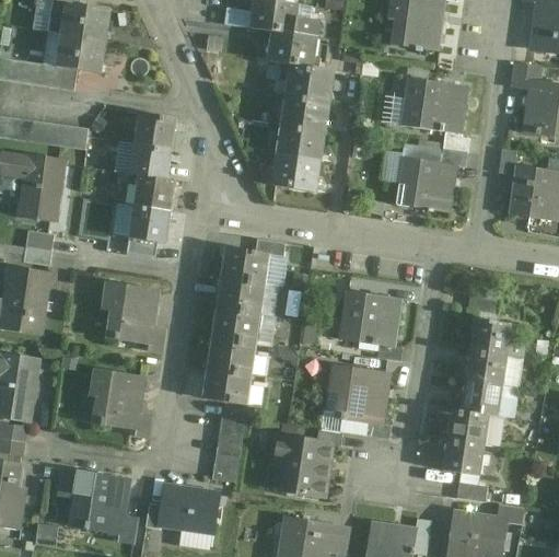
[(278,0),(256,0),(254,11),(253,11),(253,13),(254,13),(252,25),(251,25),(251,27),(271,31),(271,30),(295,33),(300,2),(278,0)]
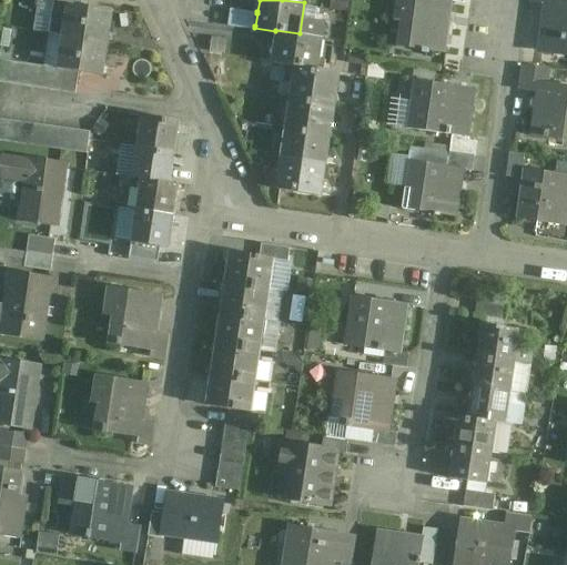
[(396,0),(394,18),(395,18),(396,12),(413,14),(408,44),(403,43),(402,46),(421,48),(421,51),(426,52),(427,49),(444,51),(451,0),(396,0)]
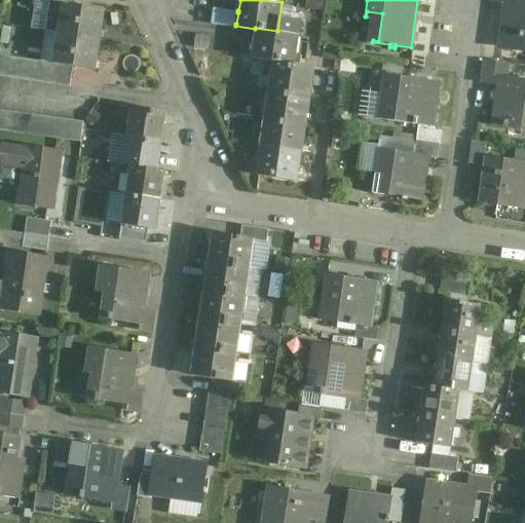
[(508,0),(508,2),(501,46),(524,49),(524,0),(508,0)]
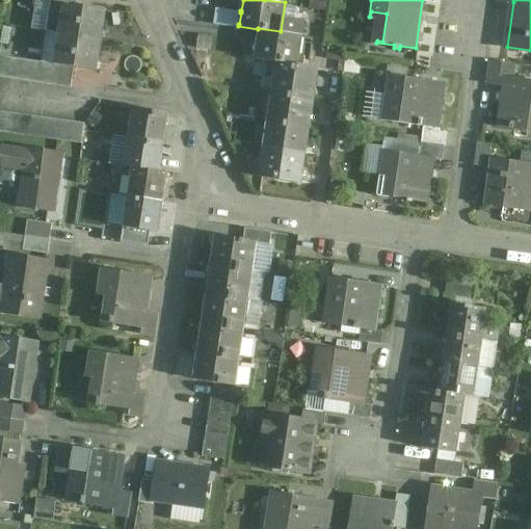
[(75,3),(62,1),(58,30),(101,37),(106,7),(75,3)]
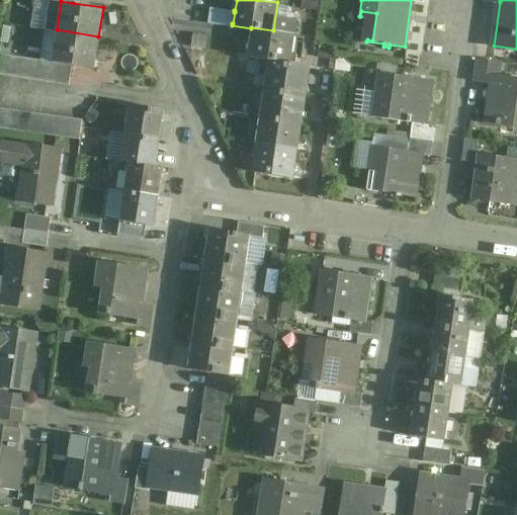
[(273,30),(251,27),(251,28),(250,29),(251,29),(250,40),(249,40),(248,43),(249,43),(248,54),(247,54),(247,56),(265,58),(288,62),(288,61),(292,33),(273,30)]
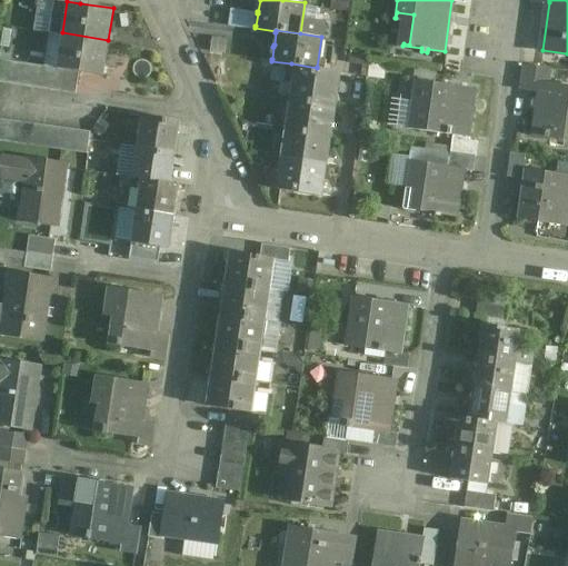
[(108,40),(62,32),(57,66),(65,68),(78,69),(102,73),(108,40)]
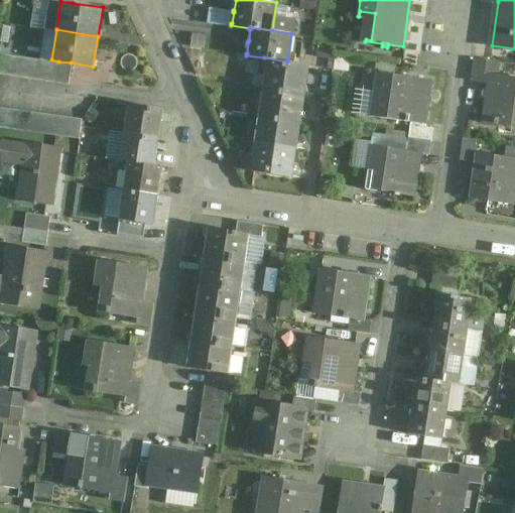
[(11,53),(0,51),(0,72),(8,74),(11,53)]
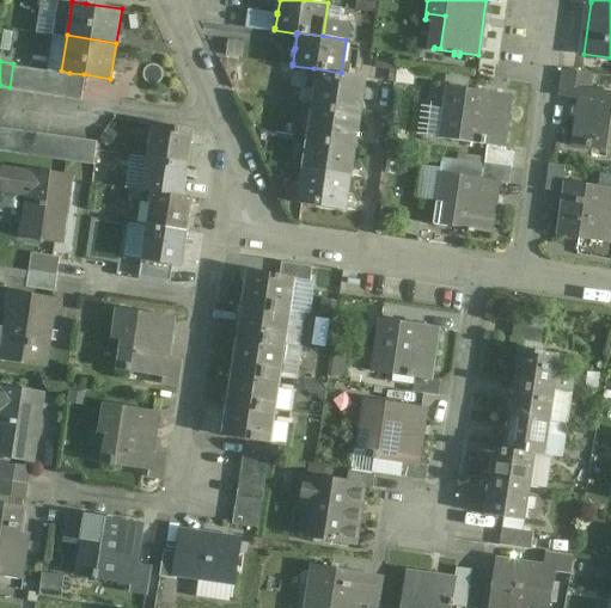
[(28,66),(13,63),(10,87),(24,90),(28,66)]
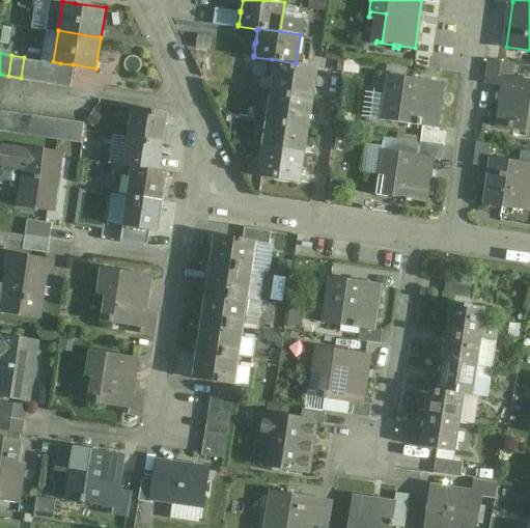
[(36,59),(24,57),(21,78),(33,80),(36,59)]
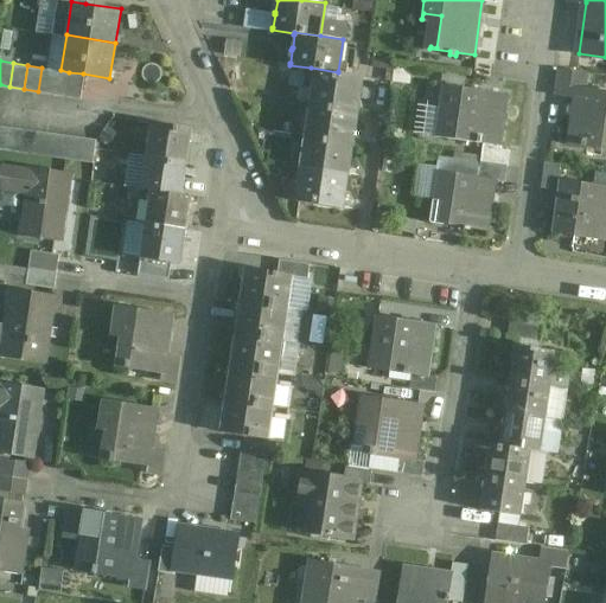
[(55,70),(42,68),(38,91),(52,92),(55,70)]
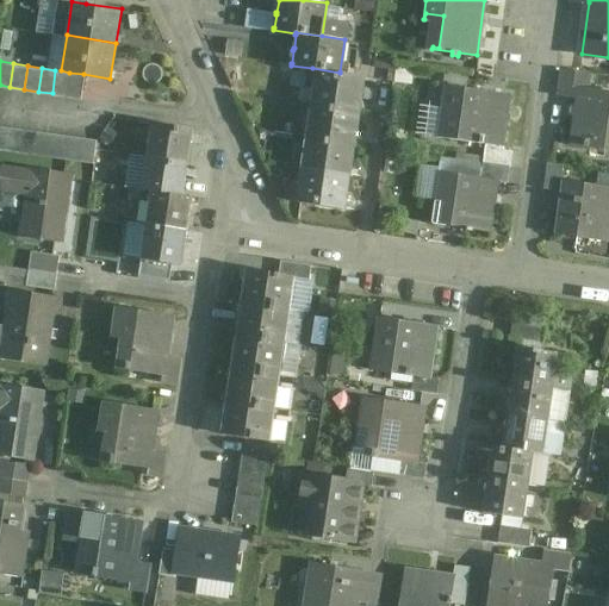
[(340,73),(312,68),(312,69),(315,70),(310,100),(308,100),(308,101),(358,108),(360,99),(355,99),(359,76),(362,77),(362,75),(340,72),(340,73)]
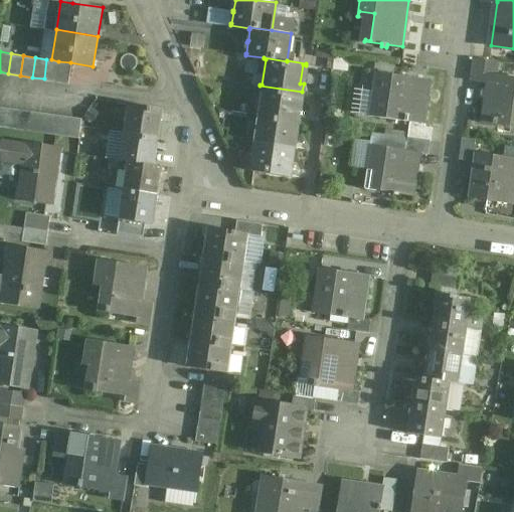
[(500,61),(472,57),(469,81),(485,83),(487,73),(498,74),(500,61)]
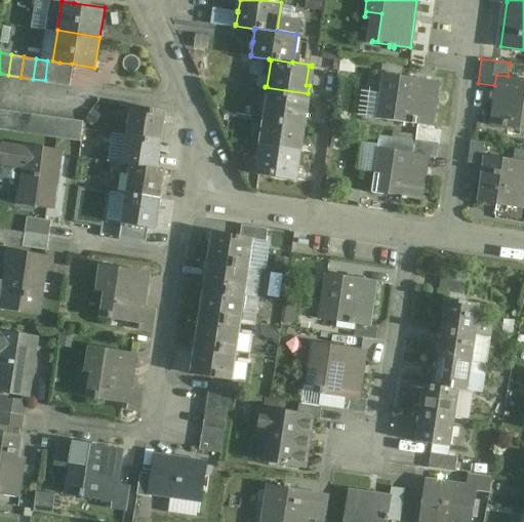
[(52,61),(47,61),(45,80),(56,82),(59,63),(52,61)]
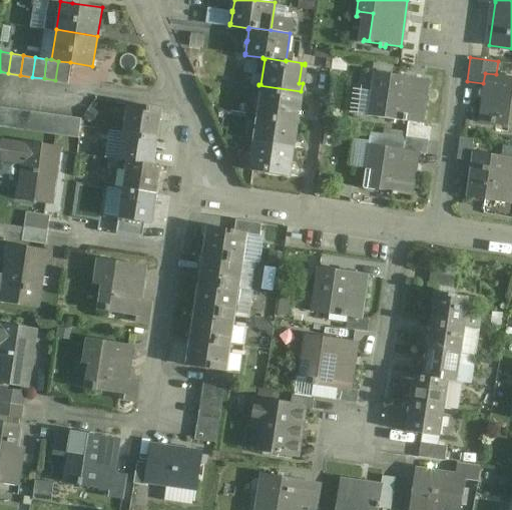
[(70,62),(58,61),(55,80),(67,82),(70,62)]
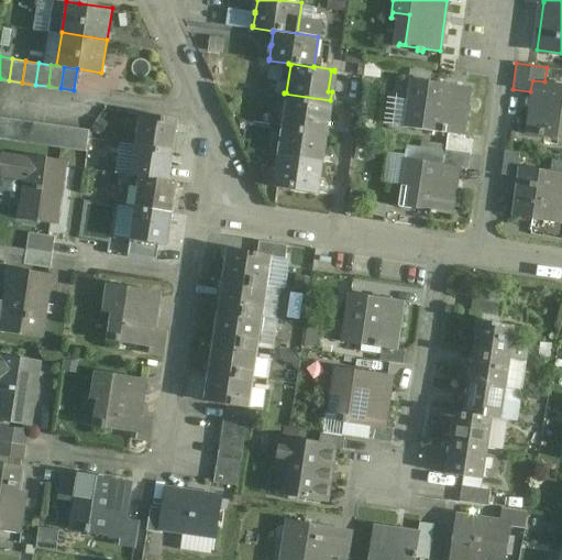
[(471,87),(409,78),(403,125),(464,134),(471,87)]
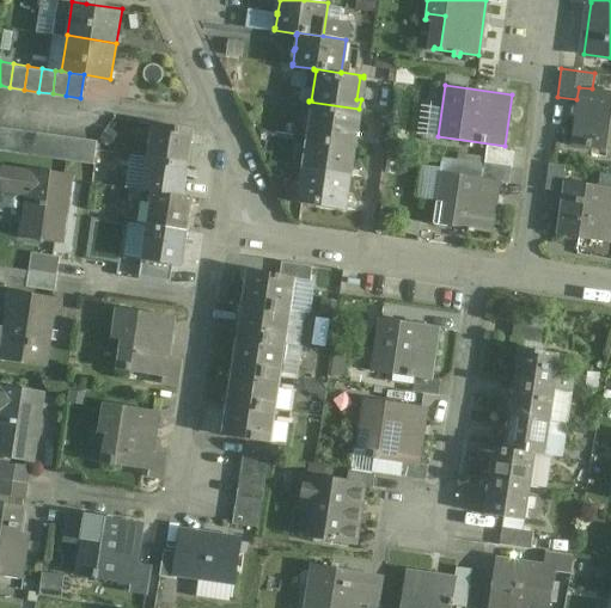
[(610,91),(592,88),(579,87),(576,99),(570,143),(606,148),(610,117),(610,91)]
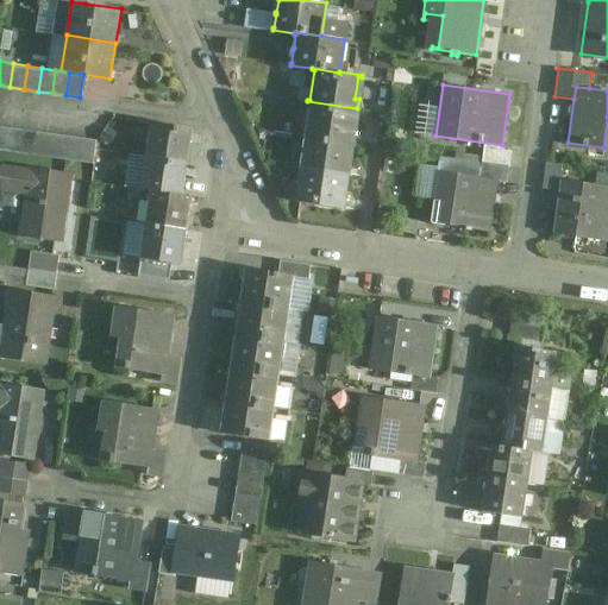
[(357,108),(307,101),(307,102),(309,104),(305,133),(302,133),(302,134),(352,142),(355,132),(350,131),(353,109),(357,111),(357,108)]
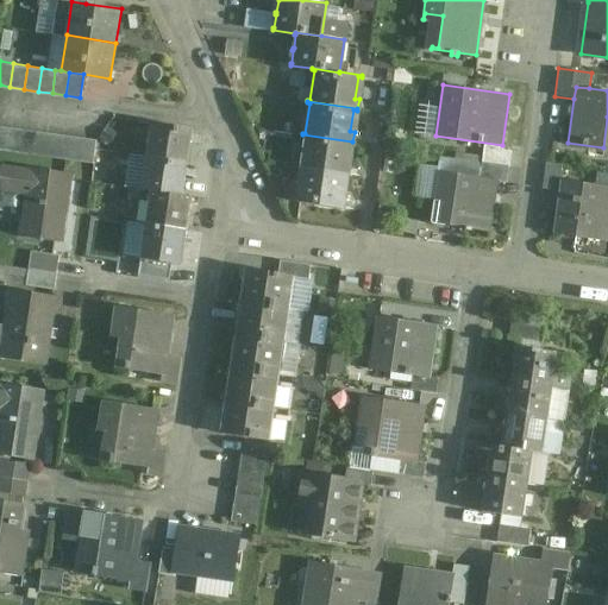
[(190,127),(150,121),(145,153),(186,161),(190,127)]
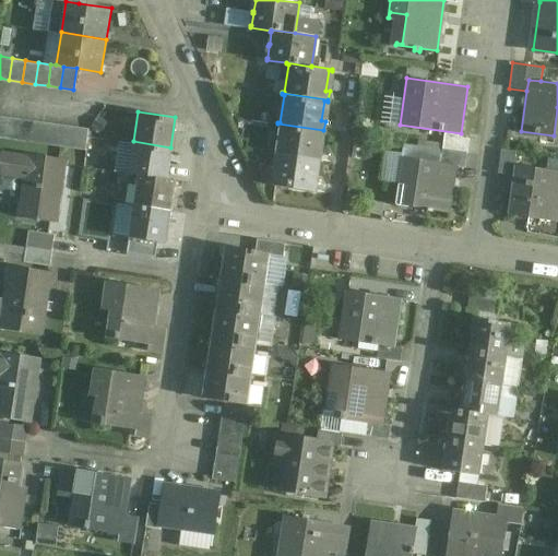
[(21,118),(8,116),(4,138),(18,139),(21,118)]
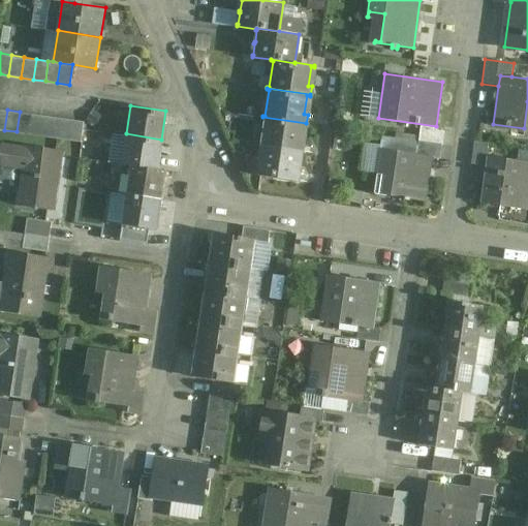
[(32,113),(20,112),(17,131),(29,133),(32,113)]
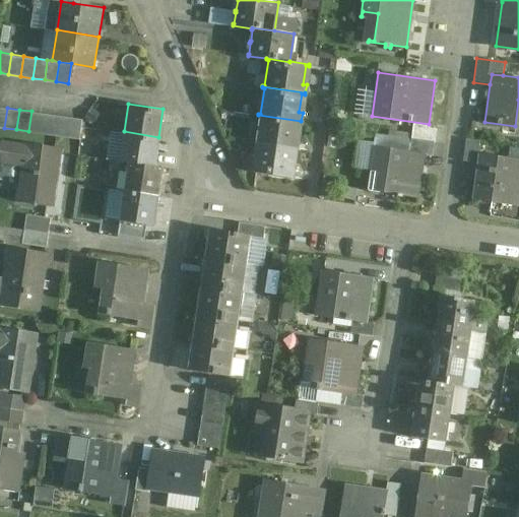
[(43,113),(31,111),(28,131),(41,133),(43,113)]
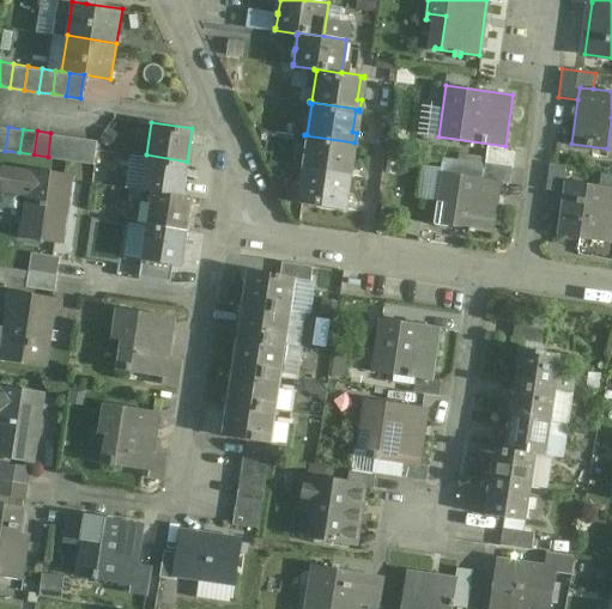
[(65,135),(50,133),(48,157),(62,158),(65,135)]
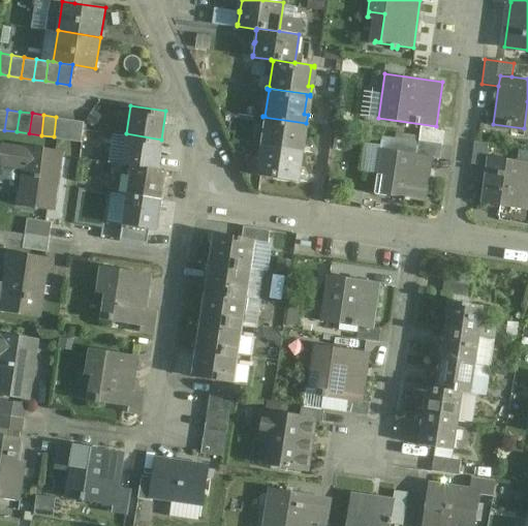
[(68,118),(56,117),(54,136),(65,138),(68,118)]
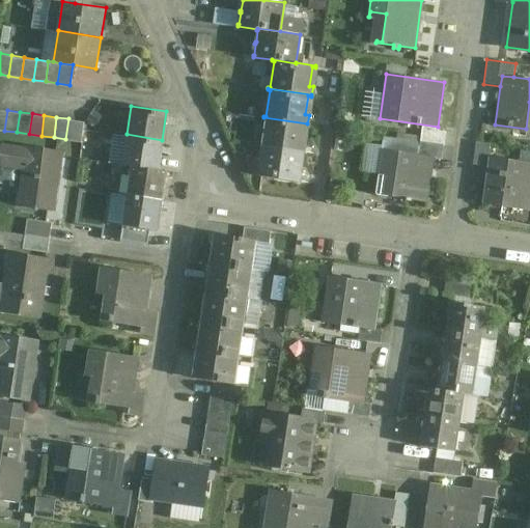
[(307,123),(263,117),(263,118),(266,118),(262,144),(259,144),(259,145),(304,153),(305,143),(301,142),(304,124),(307,124),(307,123)]
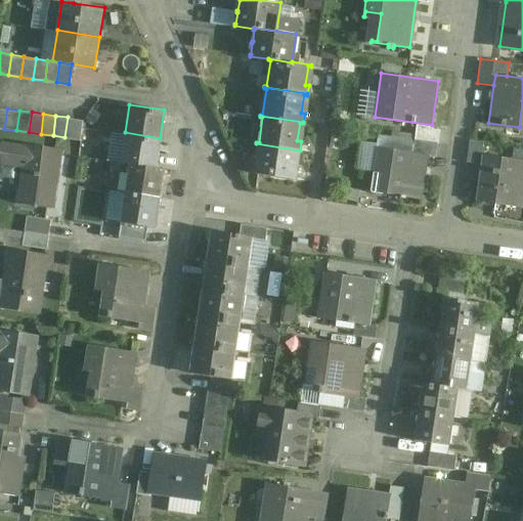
[(82,119),(68,117),(64,137),(80,139),(82,119)]
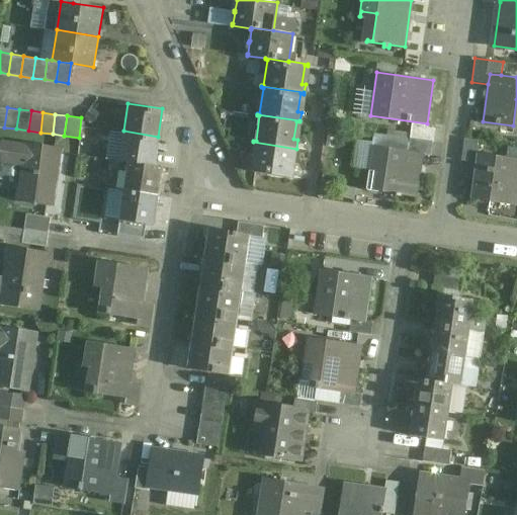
[(434,127),(410,124),(408,137),(433,141),(434,127)]
